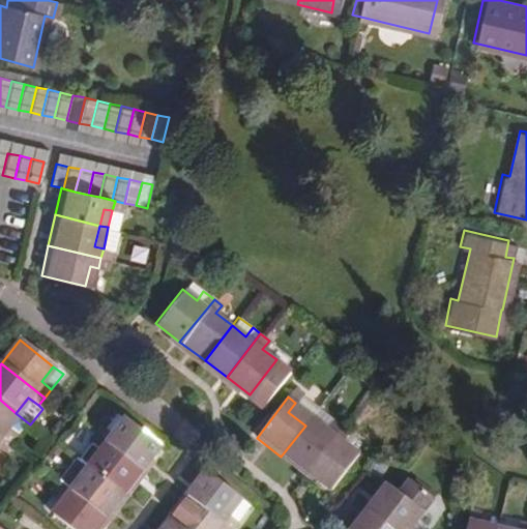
[(16,413),(0,400),(0,438),(8,445),(15,437),(4,429),(16,413)]
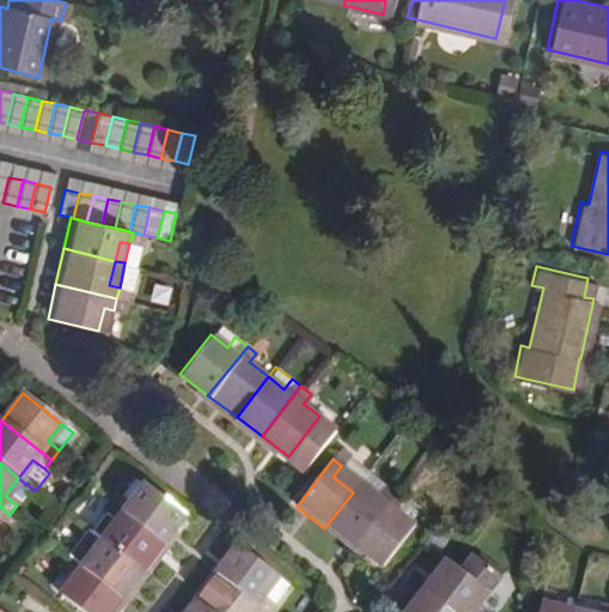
[(353,492),(361,482),(341,466),(333,477),(353,492)]
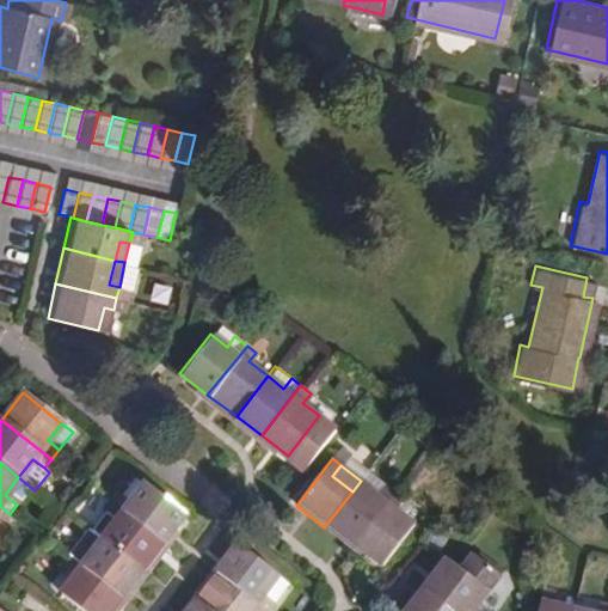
[(143,488),(134,481),(121,498),(130,505),(143,488)]
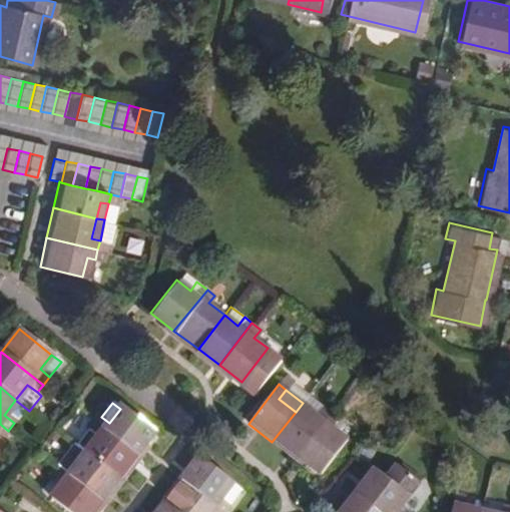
[(317,414),(303,403),(296,412),(310,423),(317,414)]
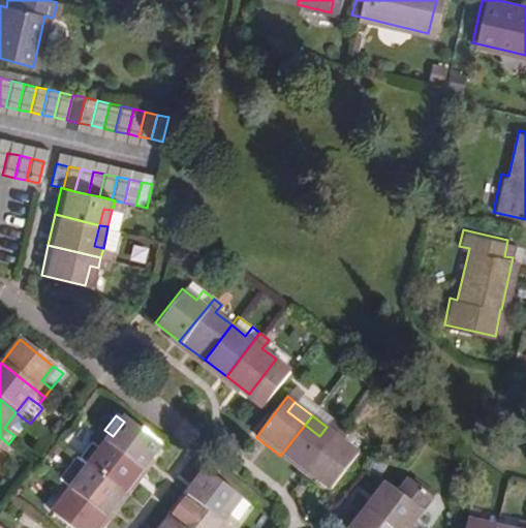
[(103,430),(97,438),(138,471),(157,447),(124,422),(113,436),(104,430),(103,430)]
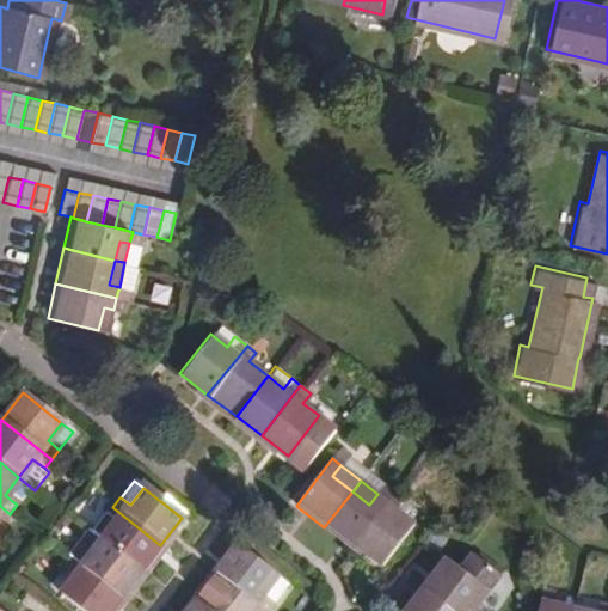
[(324,527),(349,548),(387,501),(378,494),(369,505),(352,492),(324,527)]
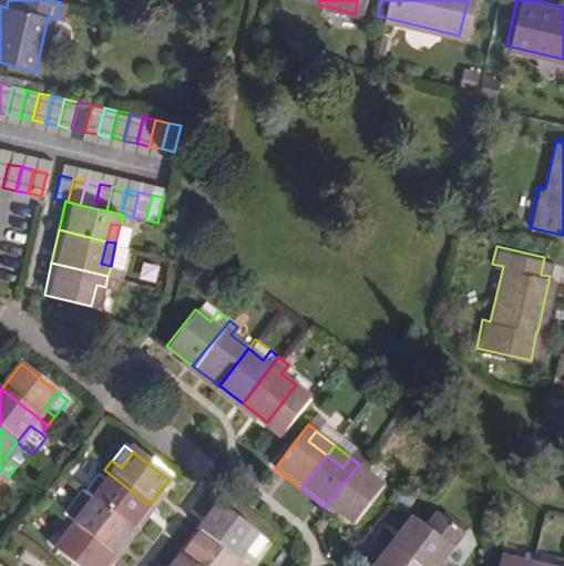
[(359,464),(324,507),(349,527),(376,493),(360,482),(369,472),(359,464)]
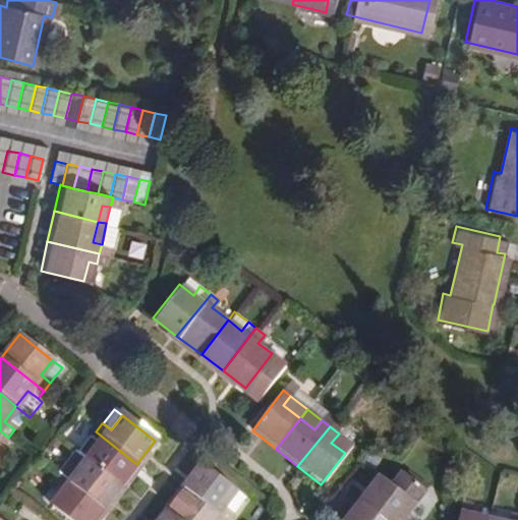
[(8,438),(0,430),(0,444),(2,446),(8,438)]
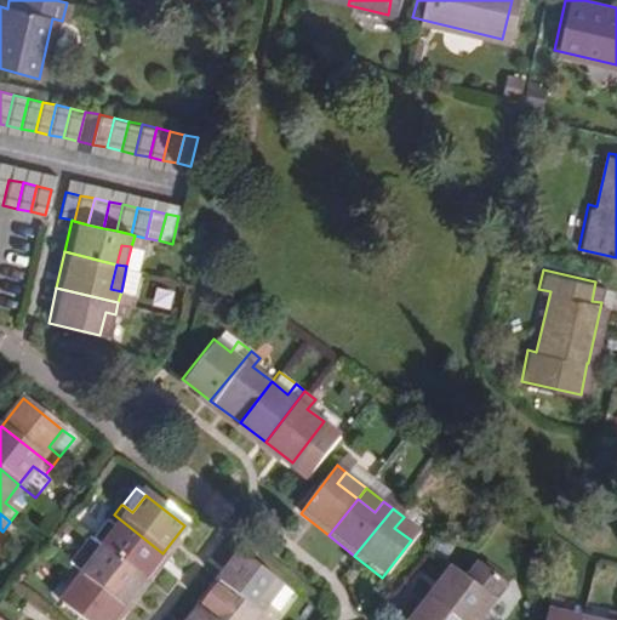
[(103,550),(142,579),(163,553),(114,515),(104,525),(106,527),(116,534),(103,550)]
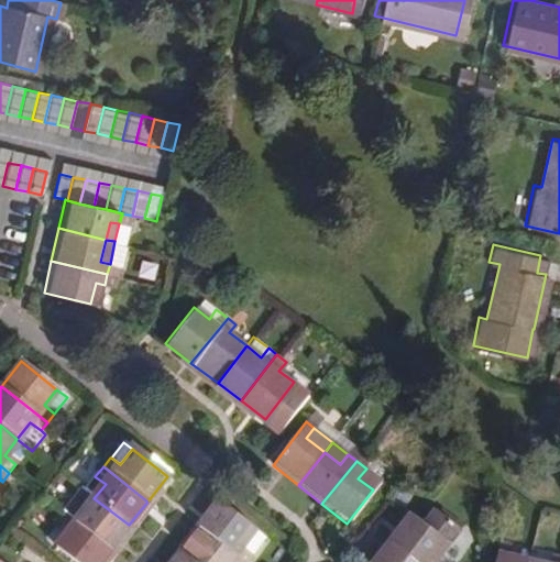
[(96,477),(85,492),(94,498),(106,484),(96,477)]
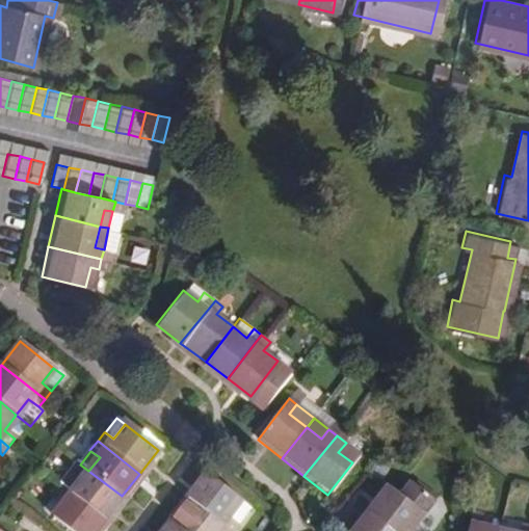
[(88,471),(80,465),(69,479),(76,485),(88,471)]
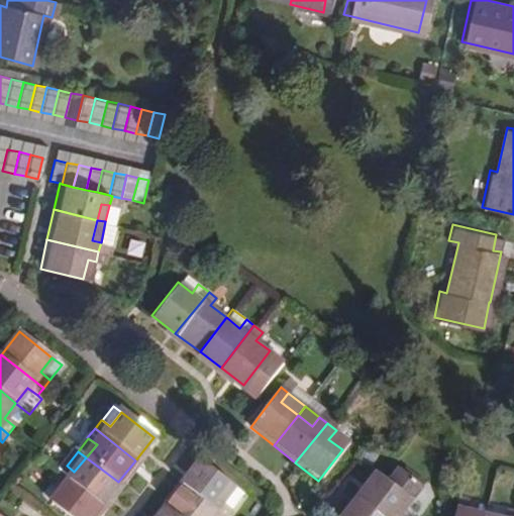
[(101,505),(118,482),(86,457),(74,472),(67,466),(65,465),(59,473),(101,505)]
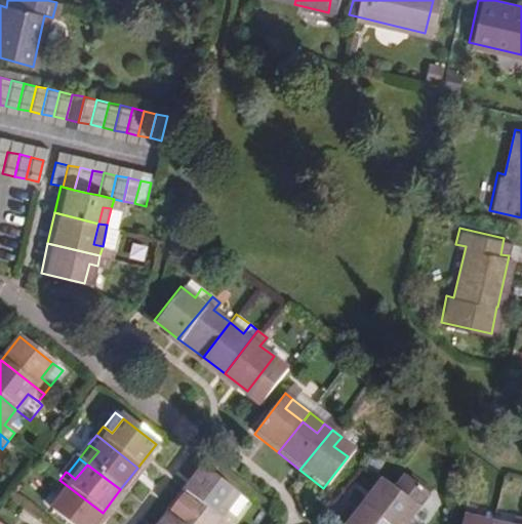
[(202,466),(184,489),(216,515),(223,507),(235,491),(202,466)]
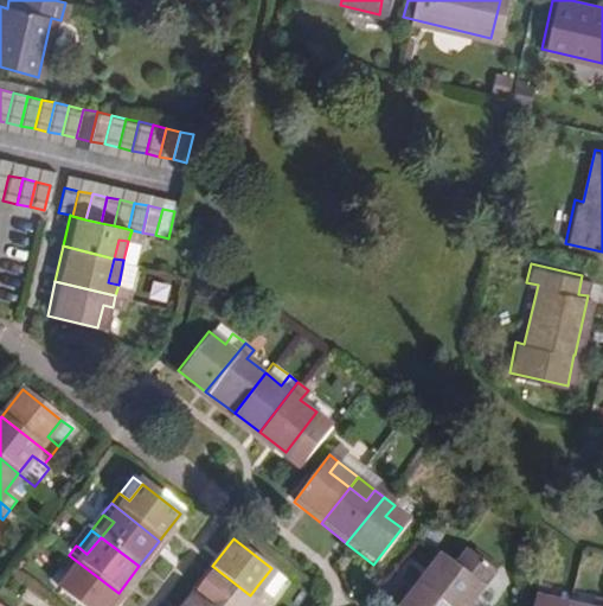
[(69,555),(63,550),(56,560),(62,565),(69,555)]
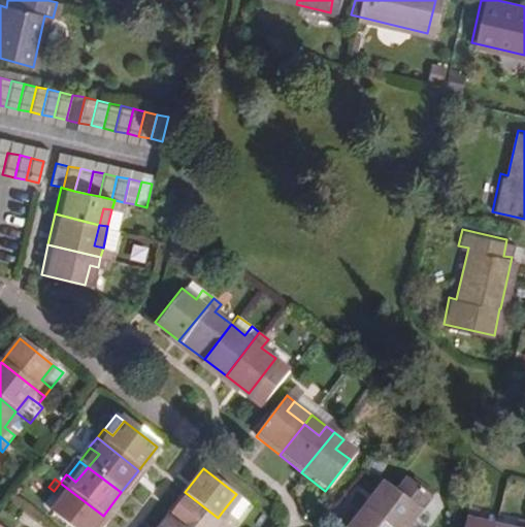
[(93,526),(103,516),(60,483),(54,491),(63,498),(51,514),(67,526),(93,526)]
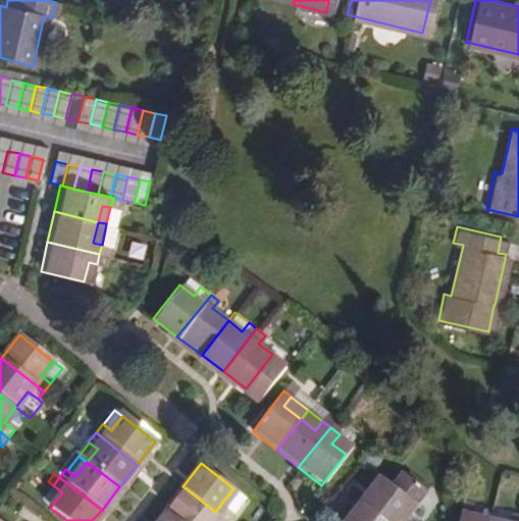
[(367,505),(386,520),(409,520),(419,509),(385,482),(367,505)]
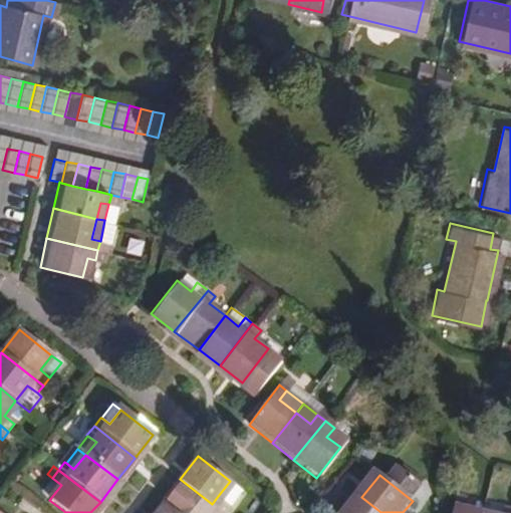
[(212,504),(180,479),(162,502),(176,512),(204,512),(206,511),(212,504)]
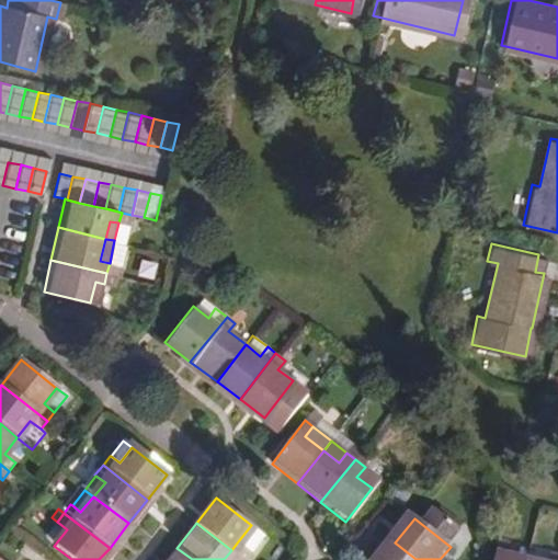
[(261,533),(251,525),(238,541),(249,549),(261,533)]
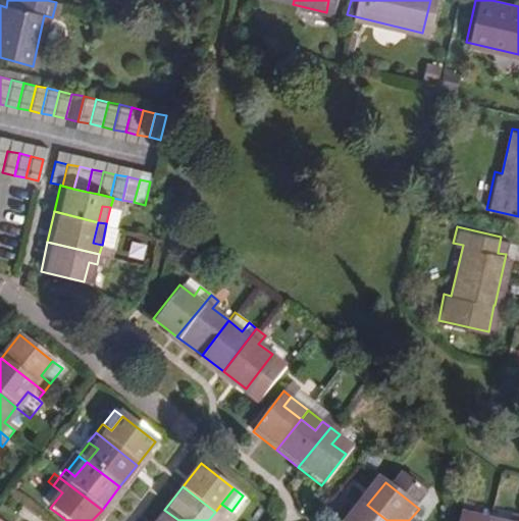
[(221,504),(215,512),(224,519),(231,511),(221,504)]
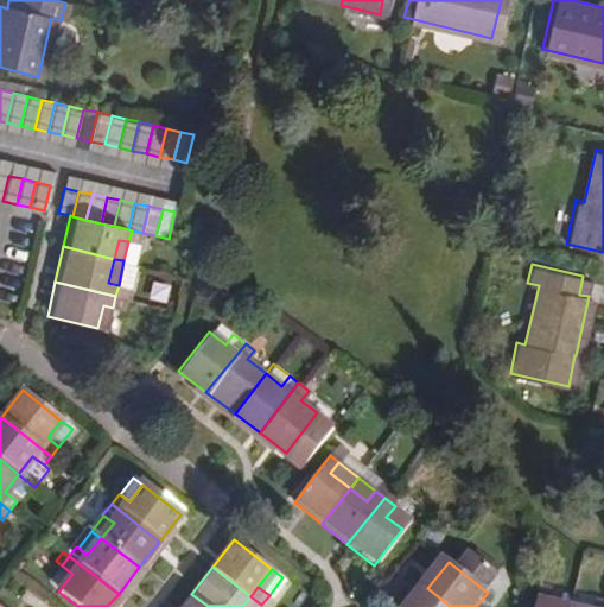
[(450,606),(427,588),(412,606),(450,606)]
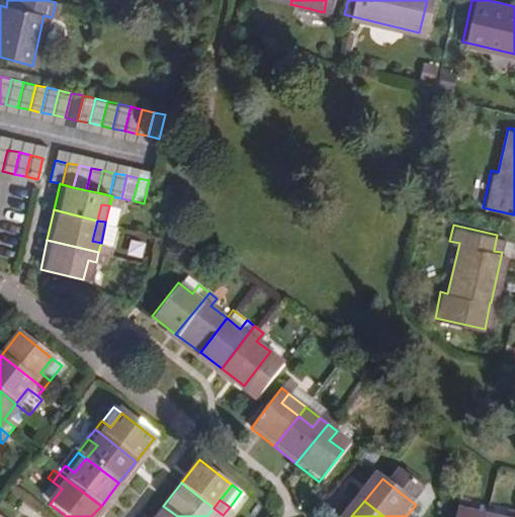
[(456,516),(479,516),(469,515),(471,504),(460,501),(456,516)]
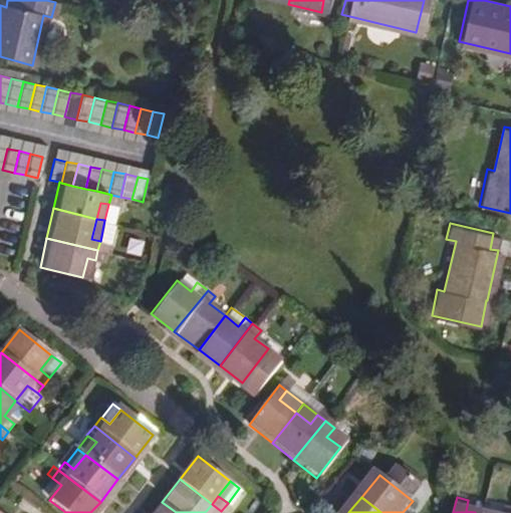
[(154,512),(176,512),(162,502),(154,512)]
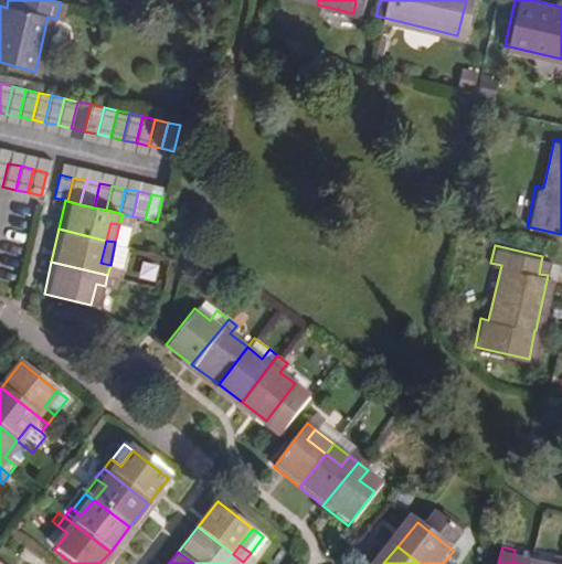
[(233,554),(226,562),(229,563),(241,563),(243,562),(233,554)]
